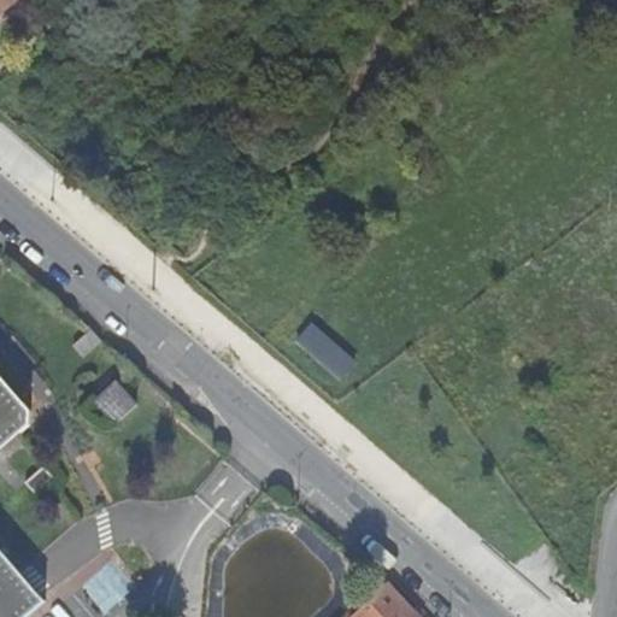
[(0,19),(23,0),(13,0),(0,11),(0,19)]
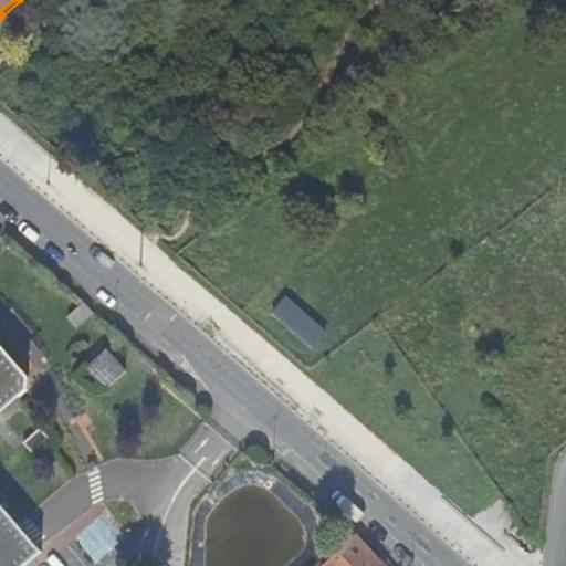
[(0,0),(0,10),(12,0),(0,0)]
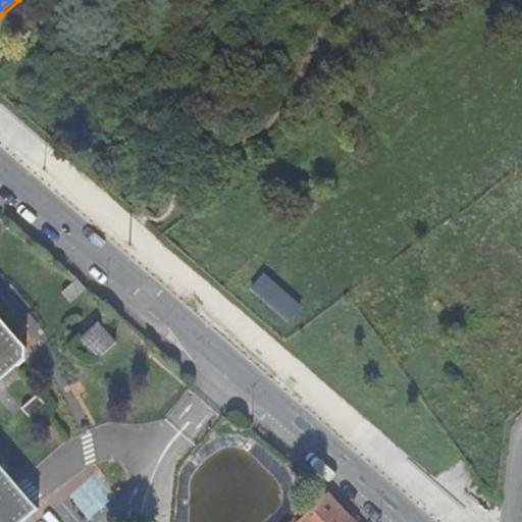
[(301,307),(264,274),(250,290),(286,322),(301,307)]
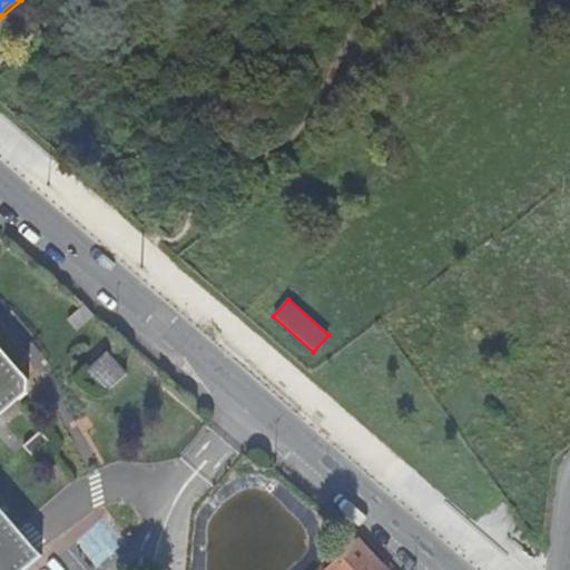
[(84,304),(67,320),(77,331),(94,315),(84,304)]
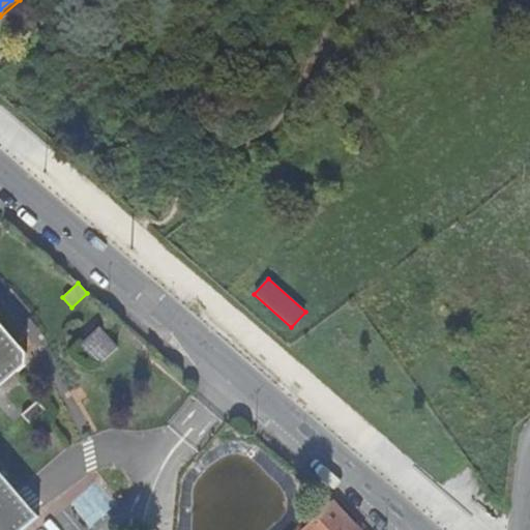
[(0,529),(25,529),(38,519),(0,475),(0,389),(24,370),(25,353),(0,324),(0,529)]
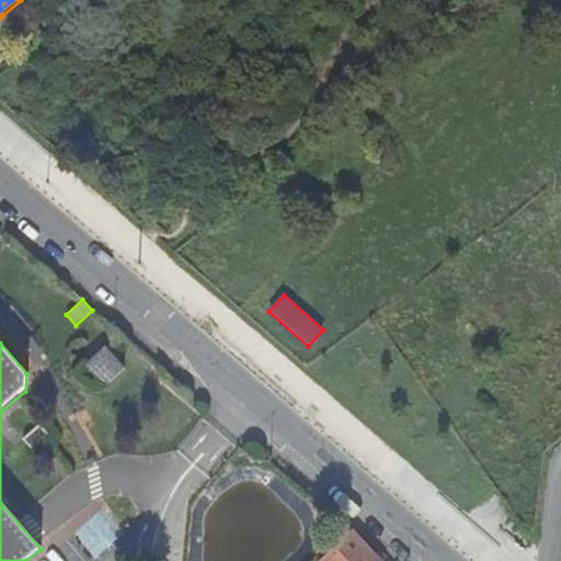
[(86,367),(103,388),(125,369),(106,348),(104,350),(101,345),(88,356),(92,361),(86,367)]
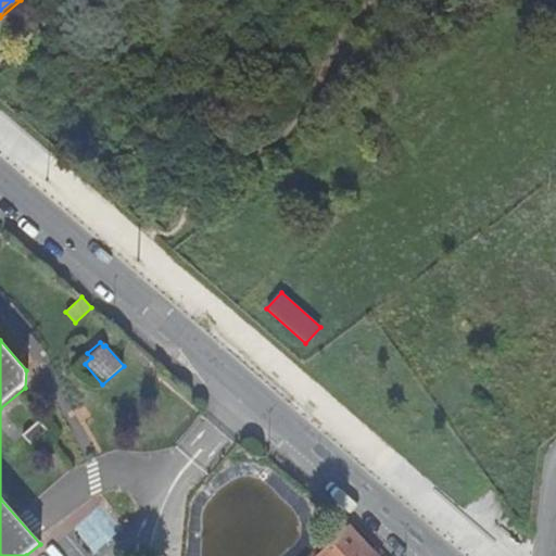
[(24,438),(32,446),(48,431),(41,424),(24,438)]
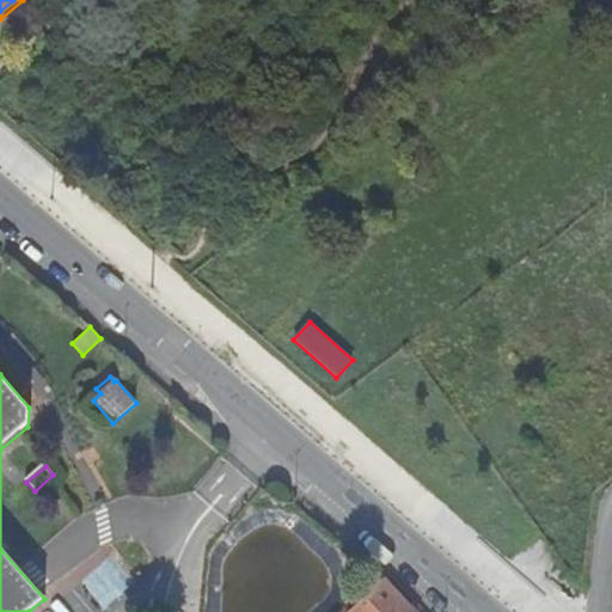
[(415,611),(384,580),(349,611),(415,611)]
